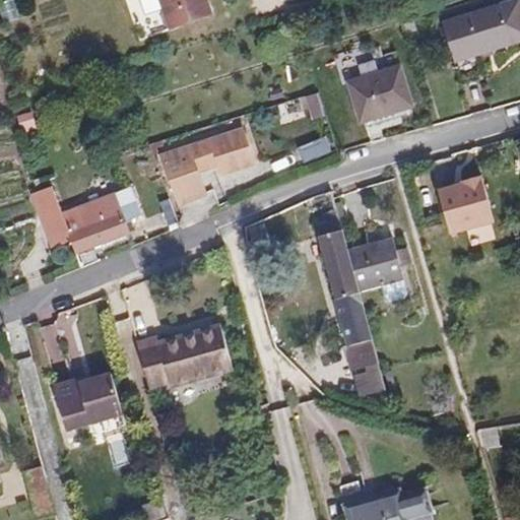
[(213,15),(207,0),(160,0),(171,28),(213,15)]
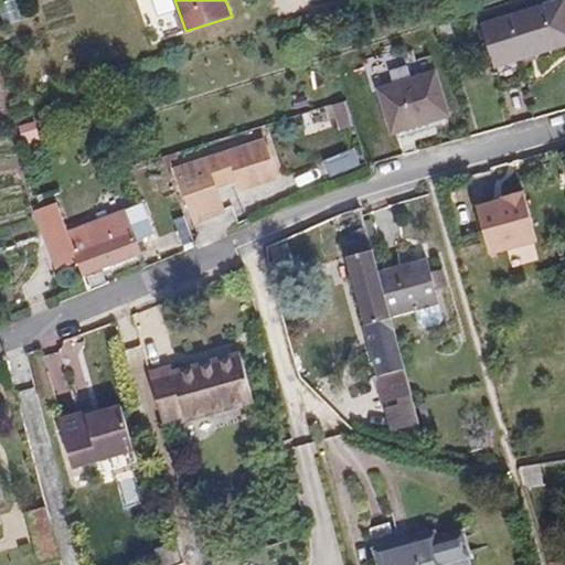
[(564,0),(486,25),(498,65),(564,44),(564,0)]
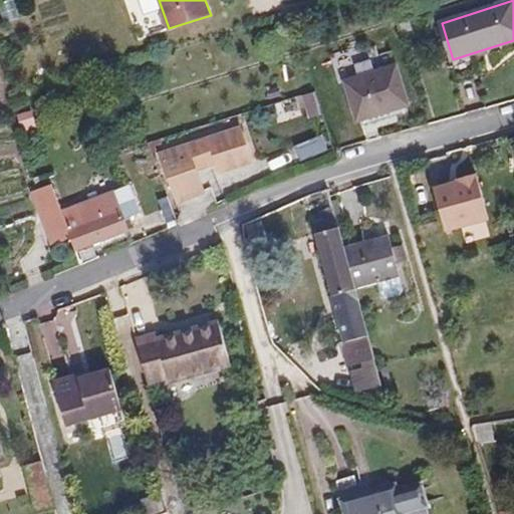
[(372,59),(356,64),(360,77),(376,72),(372,59)]
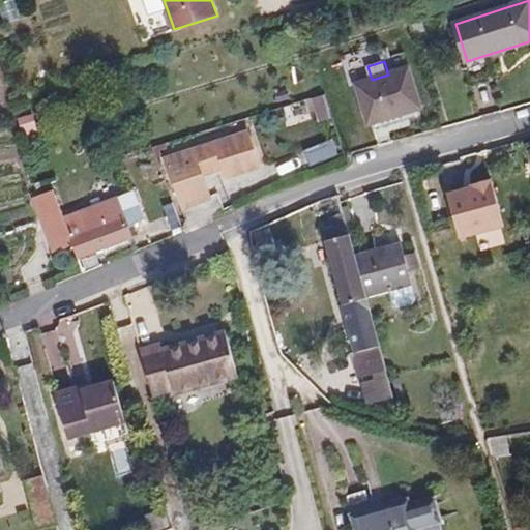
[(372,80),(356,85),(370,126),(422,109),(410,68),(388,75),(372,80)]
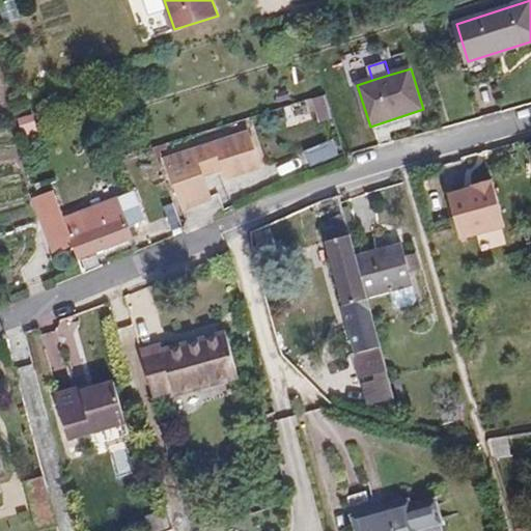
[(35,115),(20,119),(25,136),(39,132),(35,115)]
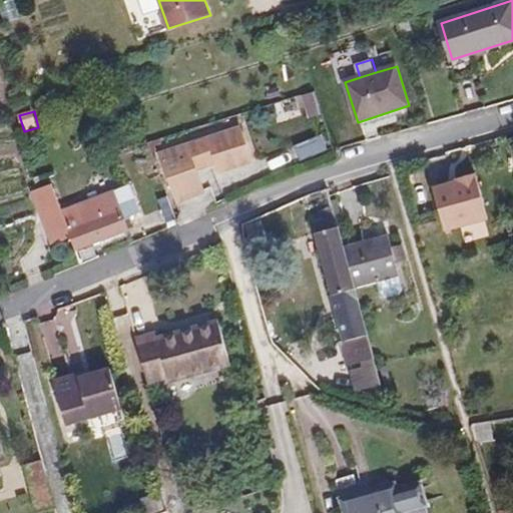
[(247,139),(243,127),(230,132),(235,143),(247,139)]
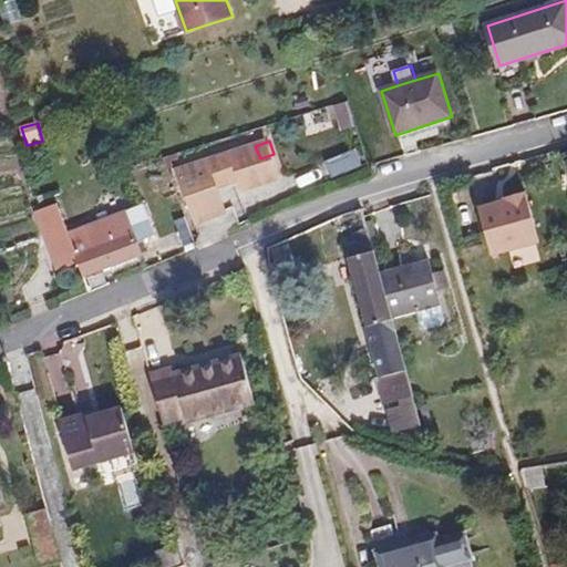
[(247,188),(281,175),(274,154),(260,158),(255,146),(173,178),(189,226),(229,210),(220,186),(241,177),(247,188)]
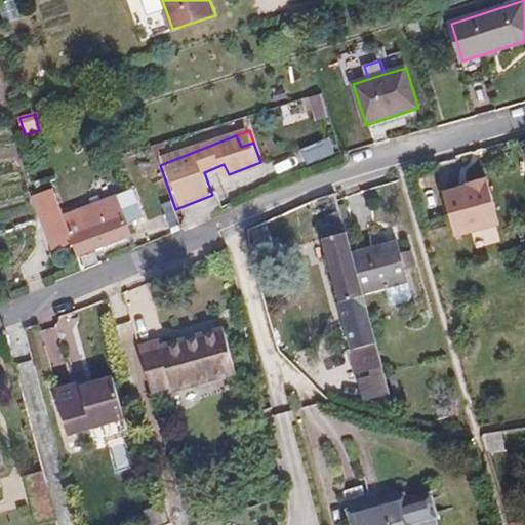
[(500,223),(488,178),(443,190),(455,235),(500,223)]
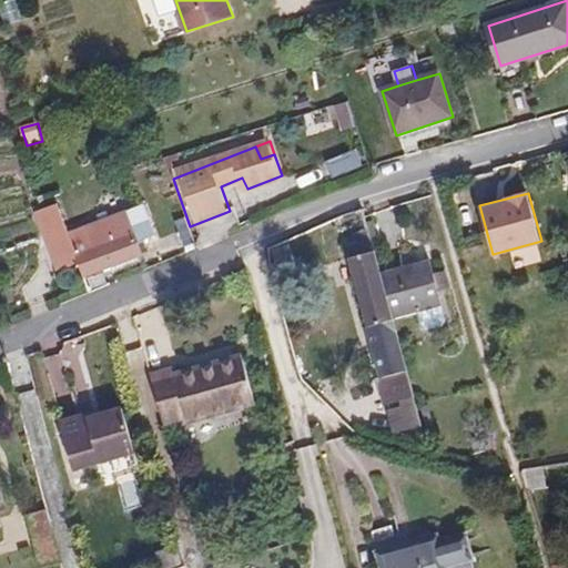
[(133,225),(149,220),(143,206),(49,242),(60,271),(80,263),(77,255),(137,234),(133,225)]
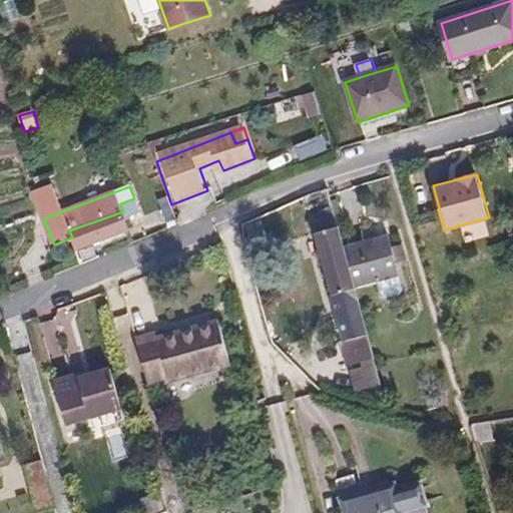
[(125,218),(140,212),(134,198),(120,203),(123,211),(69,230),(72,237),(77,249),(130,229),(125,218)]
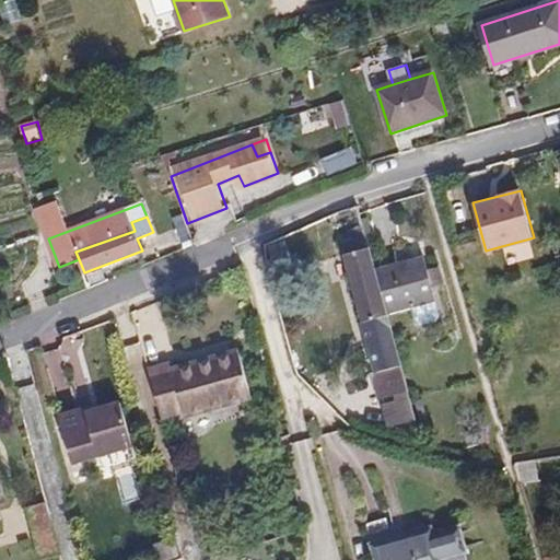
[(394,396),(409,392),(388,314),(376,271),(364,228),(350,231),(352,240),(345,242),(348,254),(346,254),(376,373),(373,374),(380,400),(394,396)]
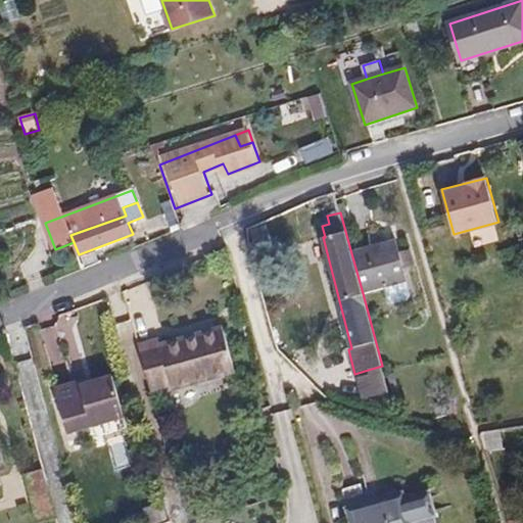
[(396,241),(351,253),(363,293),(384,287),(388,301),(393,304),(408,300),(410,296),(403,268),(414,265),(411,251),(400,254),(396,241)]
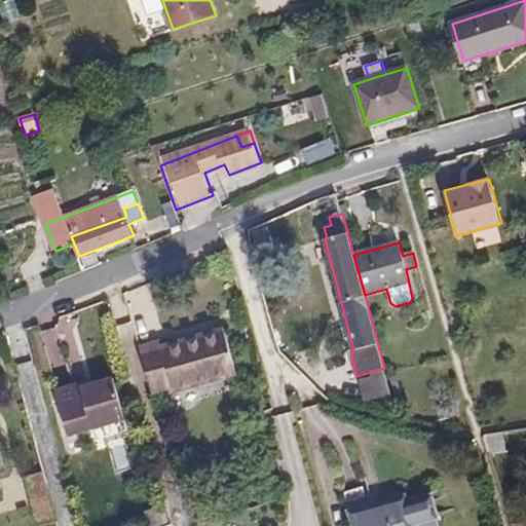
[(160,342),(140,347),(153,393),(174,388),(175,392),(237,374),(224,330),(162,347),(160,342)]
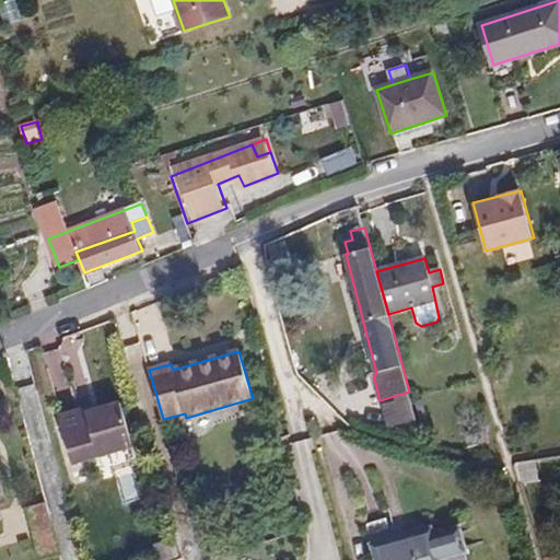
[(409,392),(394,396),(395,401),(381,405),(387,428),(417,421),(409,392)]
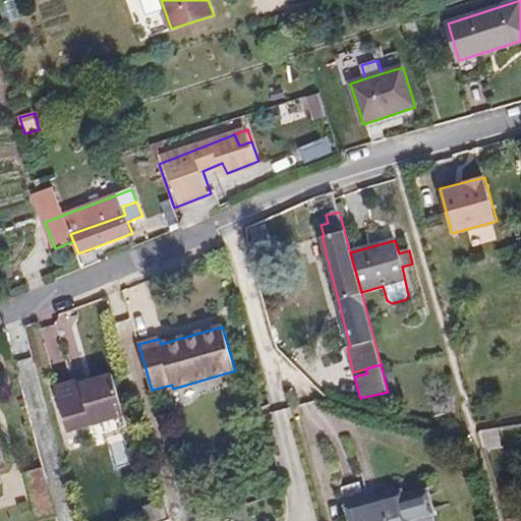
[(75,384),(74,380),(54,385),(66,428),(123,413),(113,373),(75,384)]
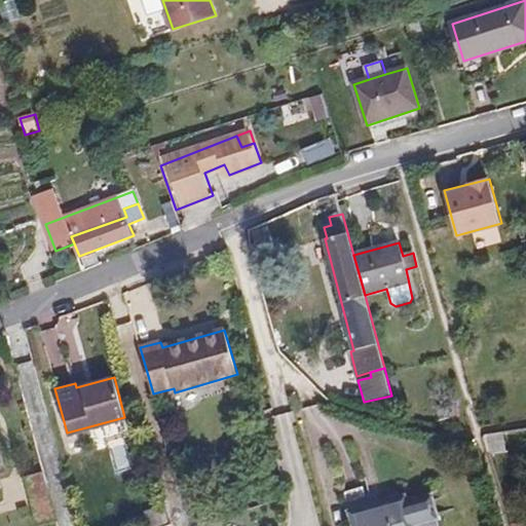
[(489,455),(508,452),(503,431),(487,435),(484,439),(489,455)]
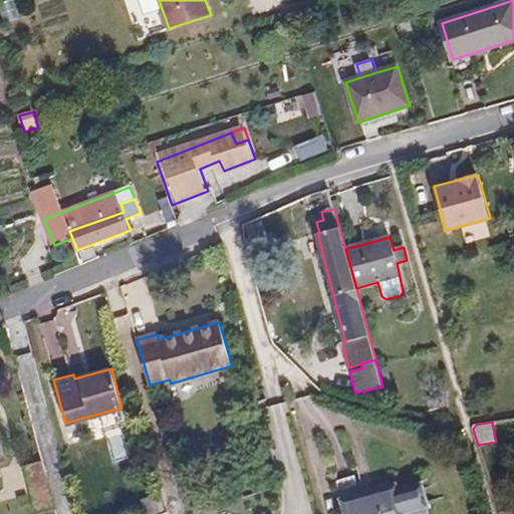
[(38,513),(55,509),(42,462),(25,467),(38,513)]
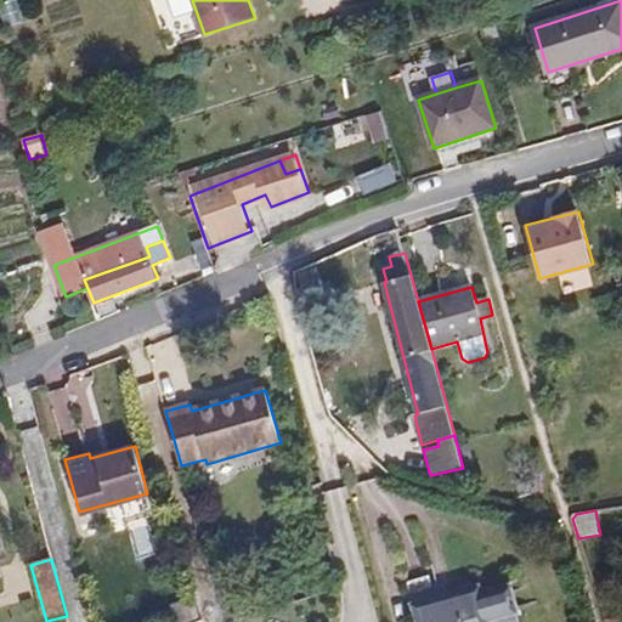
[(481,594),(480,587),(414,605),(419,621),(507,621),(520,618),(510,586),(481,594)]
